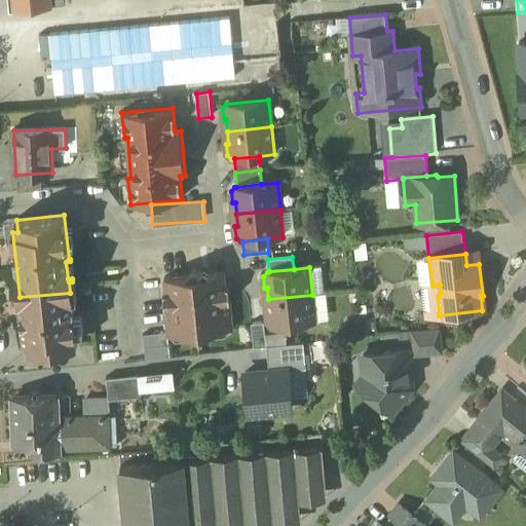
[(188,275),(165,278),(166,293),(164,293),(167,333),(168,335),(171,335),(171,333),(189,332),(189,333),(192,333),(211,331),(213,331),(213,329),(231,327),(231,329),(233,329),(229,286),(226,286),(225,271),(209,273),(205,277),(194,268),(188,275)]
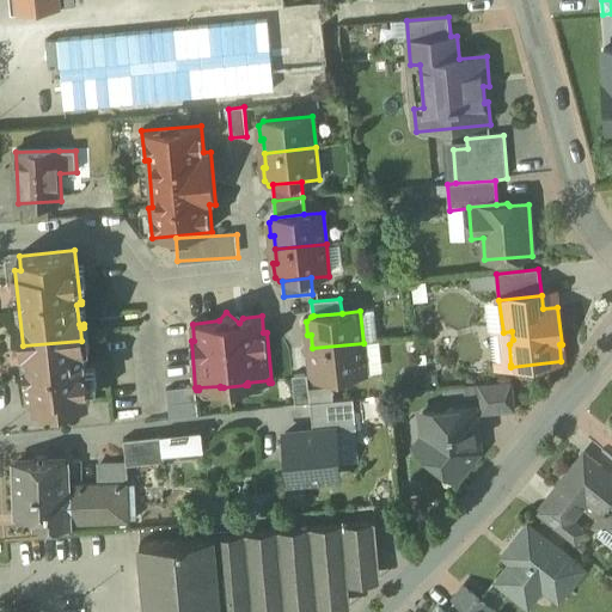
[(503,332),(494,334),(497,367),(510,365),(509,344),(513,340),(512,331),(503,332)]
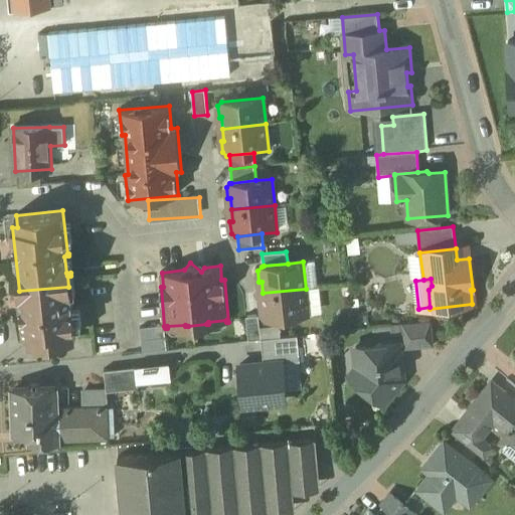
[(68,287),(19,291),(23,332),(28,331),(29,342),(76,337),(71,295),(72,295),(72,292),(68,293),(68,287)]
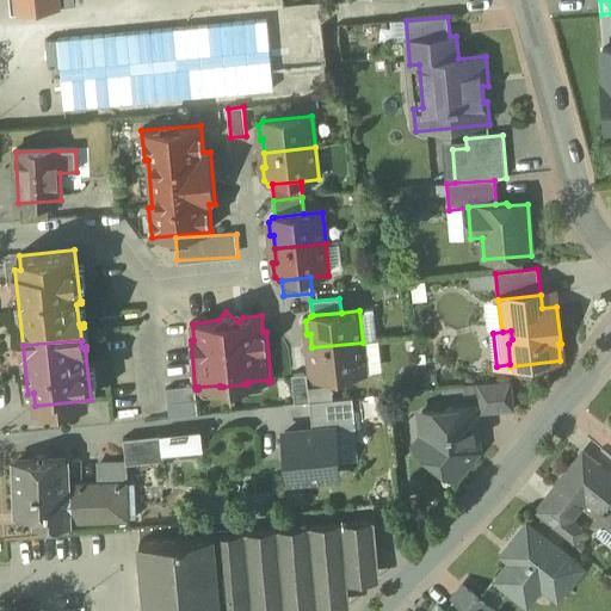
[(363,343),(312,347),(313,362),(310,363),(312,376),(316,380),(366,375),(363,343)]
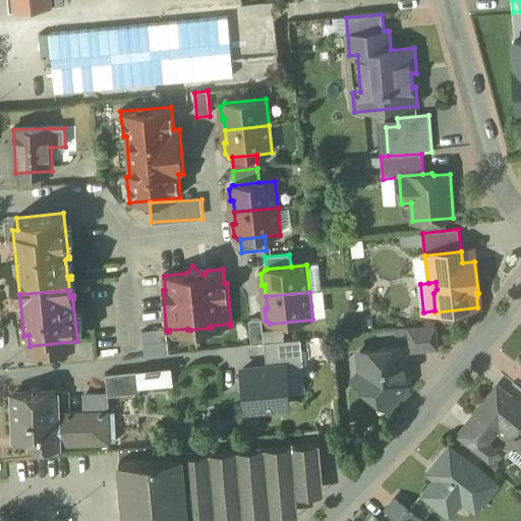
[(262,320),(249,321),(251,345),(265,344),(262,320)]
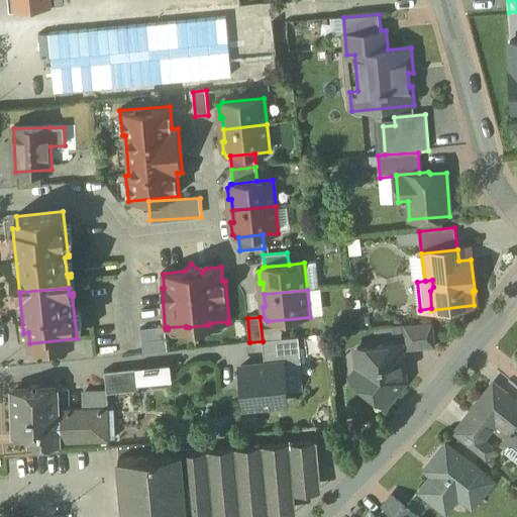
[(432,323),(405,326),(407,350),(435,347),(432,323)]
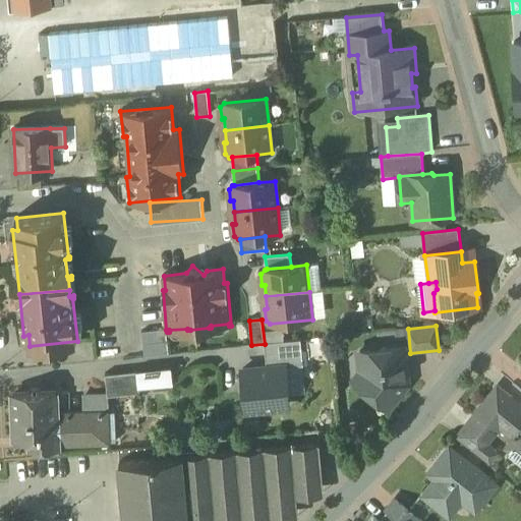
[(166,330),(142,332),(145,356),(169,353),(167,332),(166,330)]
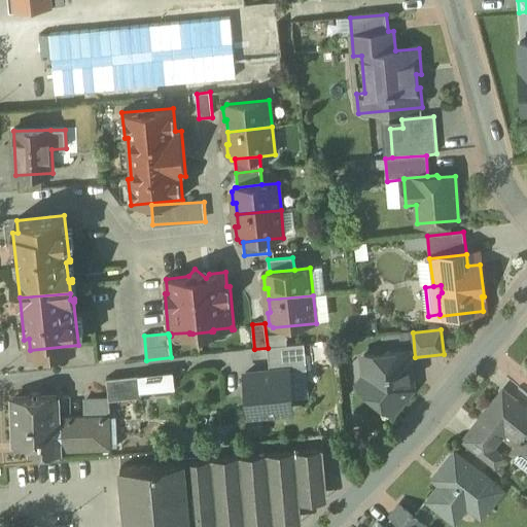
[(305,344),(268,348),(270,372),(288,370),(289,372),(307,370),(305,344)]
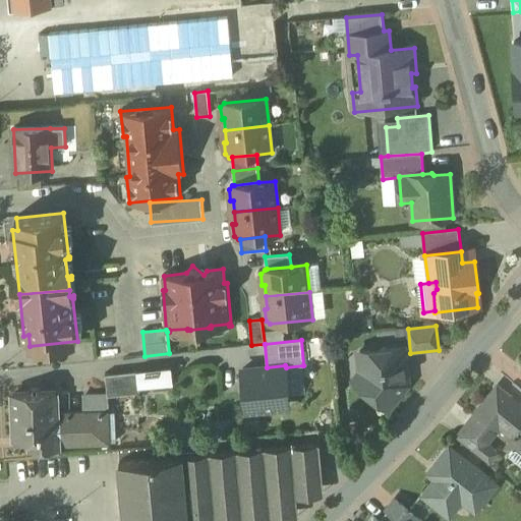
[(403,348),(360,352),(362,368),(367,372),(367,373),(359,385),(388,408),(407,384),(403,348)]
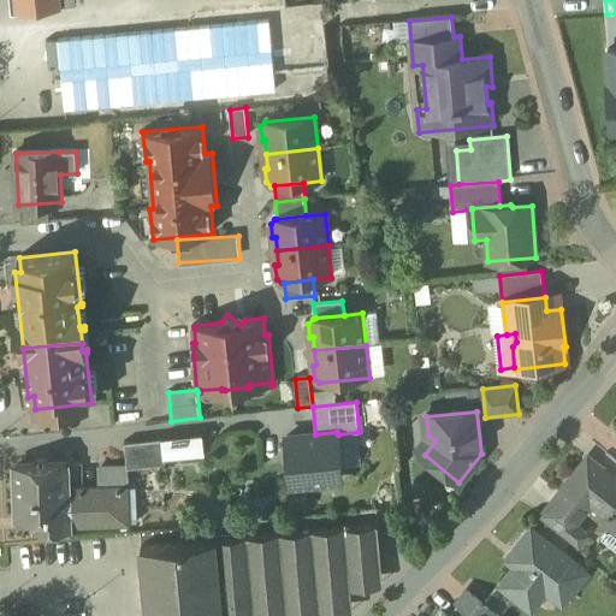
[(315,434),(288,438),(292,486),(342,481),(338,434),(337,432),(315,434)]
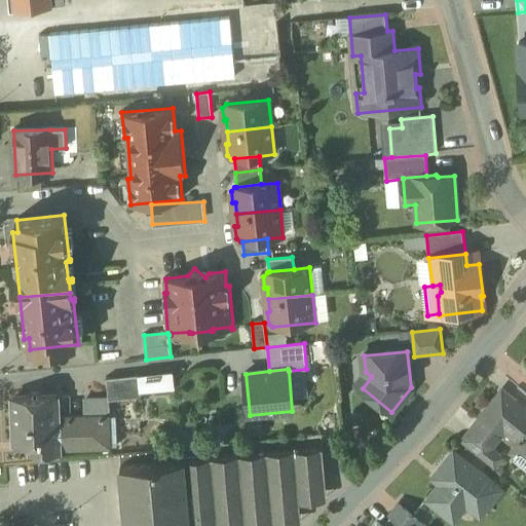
[(139,375),(107,378),(109,396),(141,392),(139,375)]
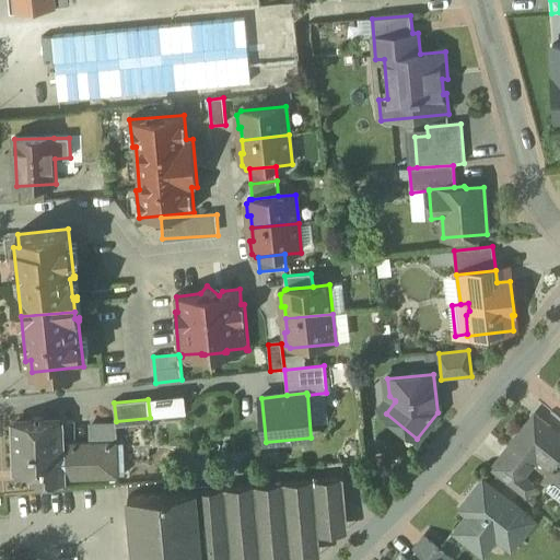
[(559,435),(535,417),(517,440),(521,442),(505,463),(522,476),(537,456),(555,469),(546,480),(559,491),(559,435)]
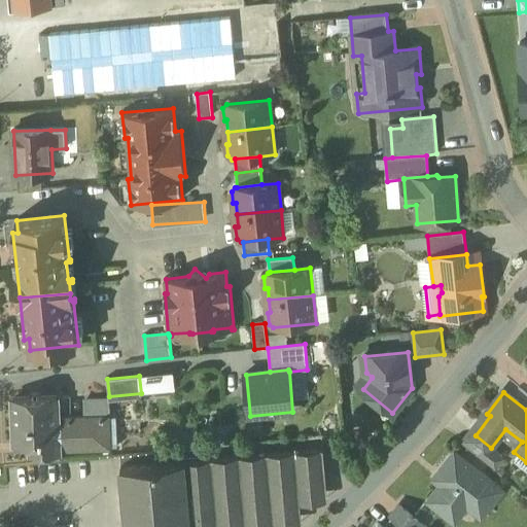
[(57,398),(13,400),(15,444),(32,443),(32,453),(60,452),(60,450),(58,419),(57,398)]
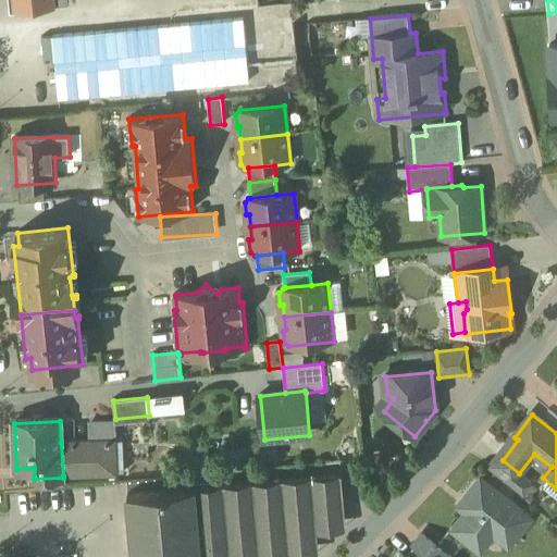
[(114,441),(61,443),(63,475),(116,473),(114,441)]
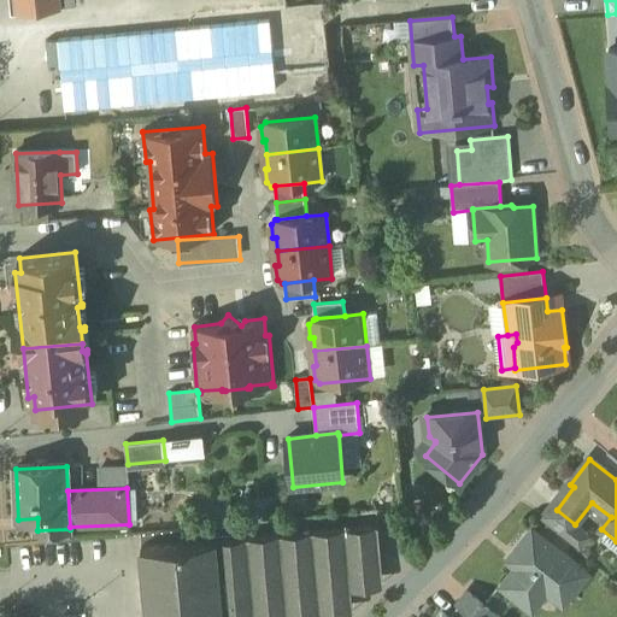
[(557,510),(552,506),(544,518),(570,539),(579,528),(575,524),(557,510)]
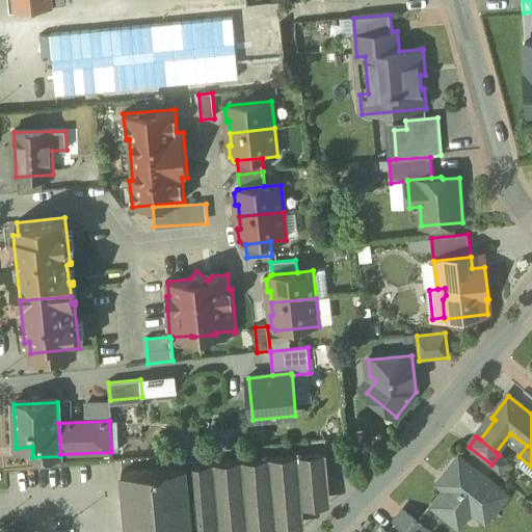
[(326,454),(186,467),(191,531),(277,531),(329,483),(326,454)]
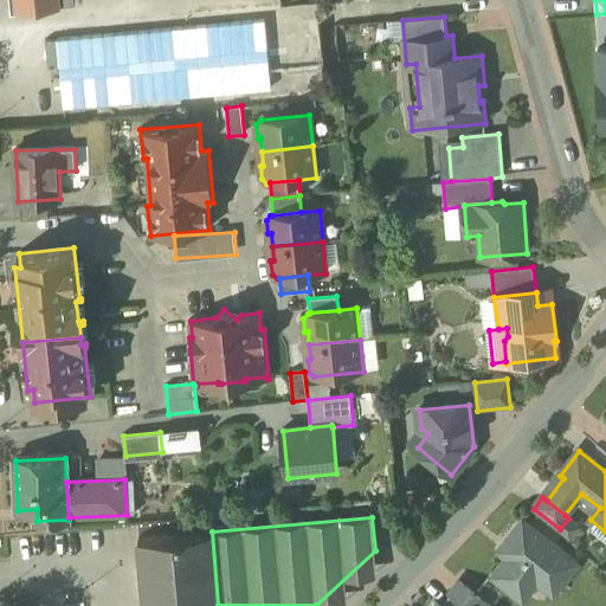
[(524,521),(508,541),(516,548),(494,575),(523,599),(546,572),(562,584),(578,563),(524,521)]
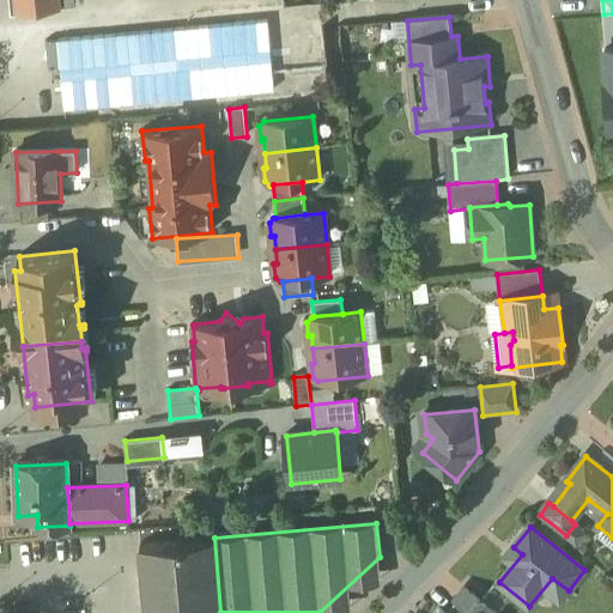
[(220,612),(214,538),(141,545),(146,612),(220,612)]
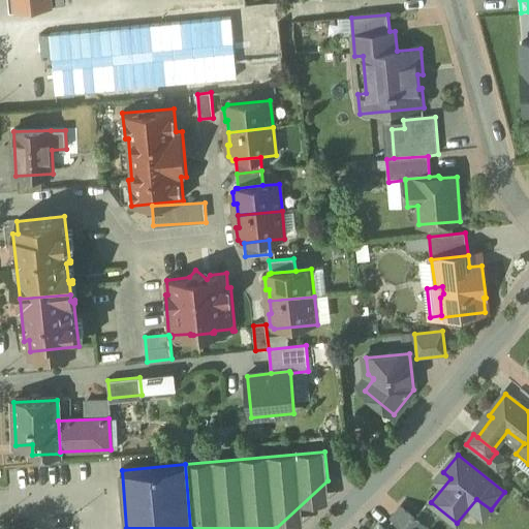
[(421,523),(402,508),(393,520),(403,528),(414,528),(419,524),(421,523)]
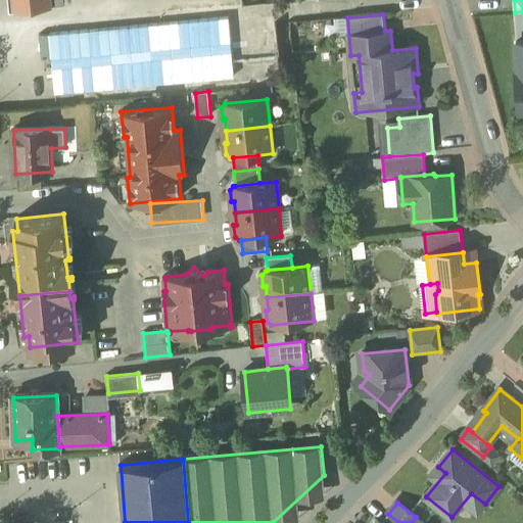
[(398,522),(388,514),(380,522),(398,522)]
